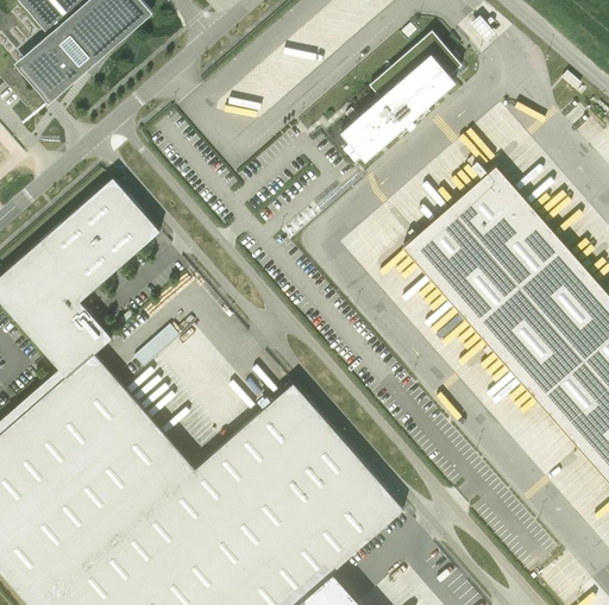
[(83,71),(88,68),(92,71),(96,74),(106,61),(104,57),(102,56),(149,14),(136,0),(0,0),(0,79),(22,104),(27,109),(33,115),(22,126),(23,127),(30,123),(43,111),(49,105),(48,104),(54,99),(83,73),(83,71)]
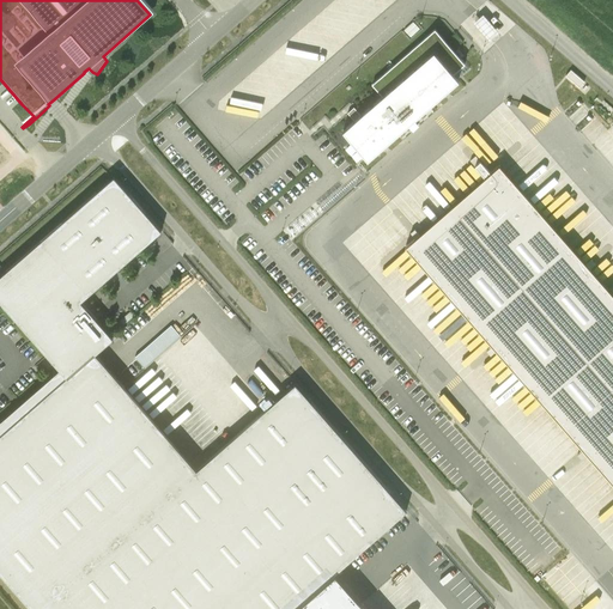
[(480,19),(478,22),(493,41),(497,38),(480,19)]
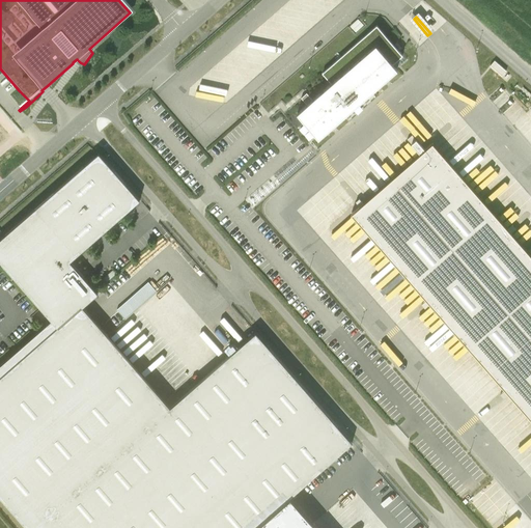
[(386,81),(397,72),(393,66),(402,58),(402,57),(398,53),(395,49),(376,28),(322,76),(331,86),(313,102),(312,103),(306,96),(306,95),(301,101),(302,102),(303,103),(307,107),(297,116),(304,124),(317,139),(318,140),(330,131),(333,128),(343,118),(372,92),(383,84),(386,81)]
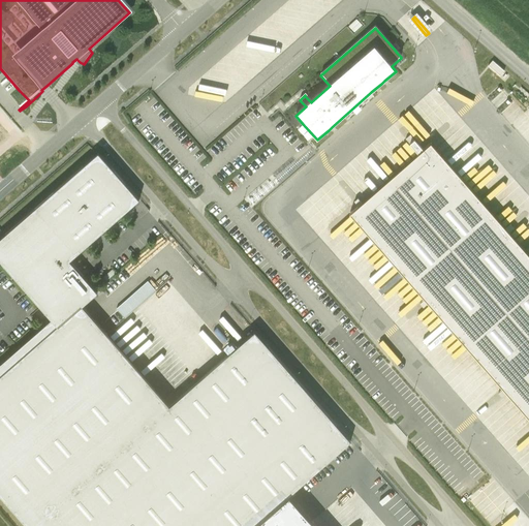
[(493,63),(489,68),(500,79),(504,73),(493,63)]
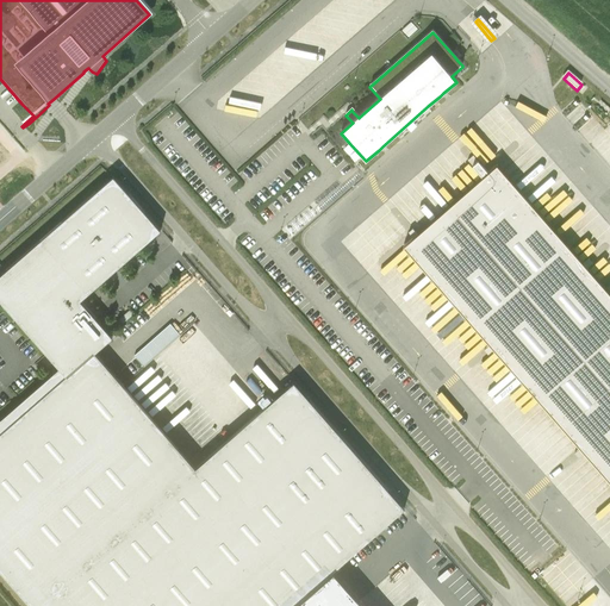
[(483,180),(404,250),(609,485),(609,295),(497,168),(489,175),(478,164),(473,168),(483,180)]
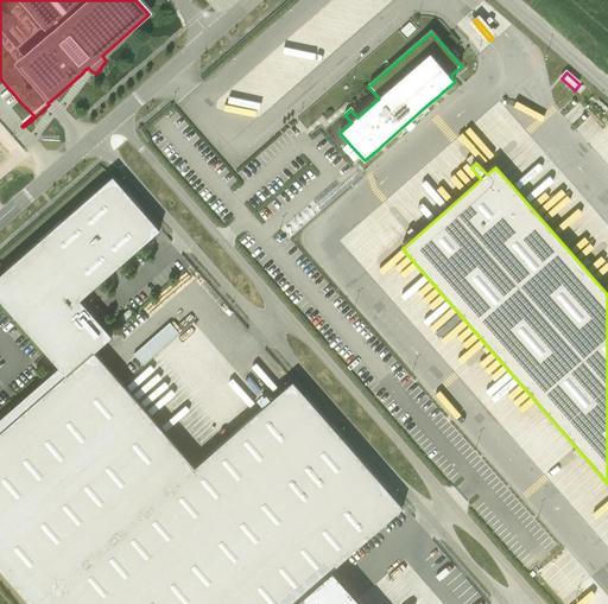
[(0,571),(29,603),(360,603),(349,590),(341,582),(333,572),(404,509),(401,508),(293,383),(195,469),(95,354),(112,338),(80,302),(160,231),(135,203),(113,178),(0,277),(0,302),(65,377),(0,434),(0,571)]
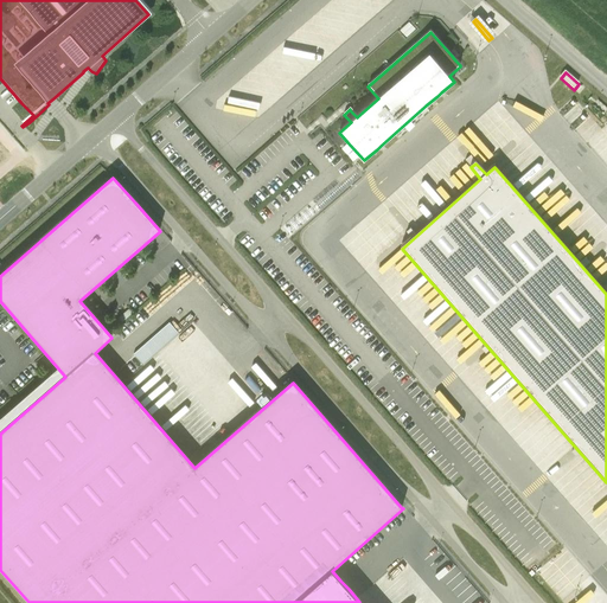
[(134,348),(113,369),(125,382),(146,361),(134,348)]
